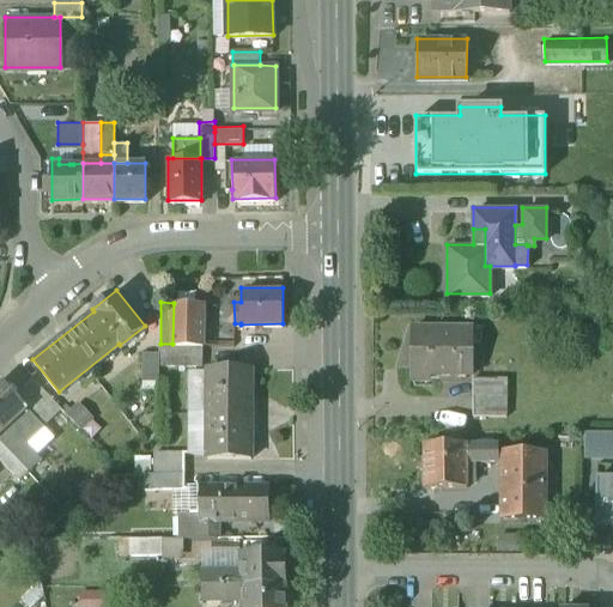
[(202,303),(174,303),(173,344),(202,344),(202,332),(202,304),(202,303)]
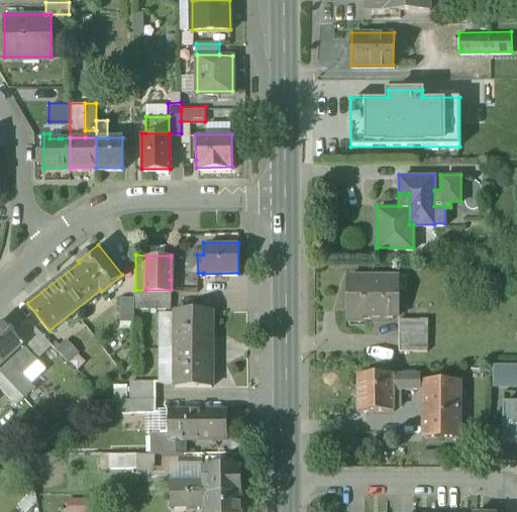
[(399,275),(346,275),(346,312),(398,312),(399,312),(399,275)]
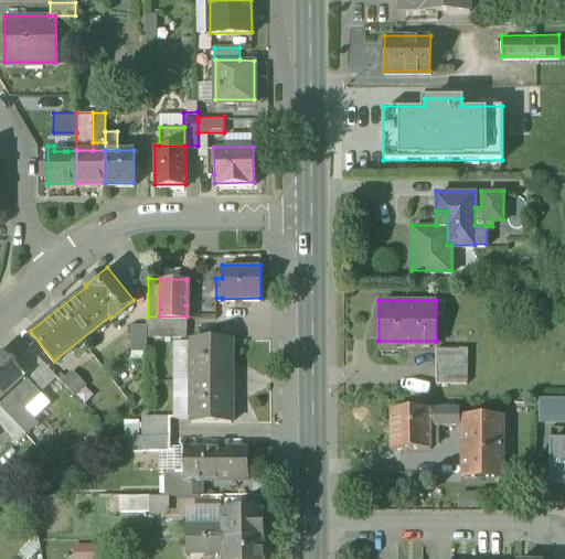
[(148,316),(147,316),(147,334),(187,334),(187,316),(159,316),(148,316)]
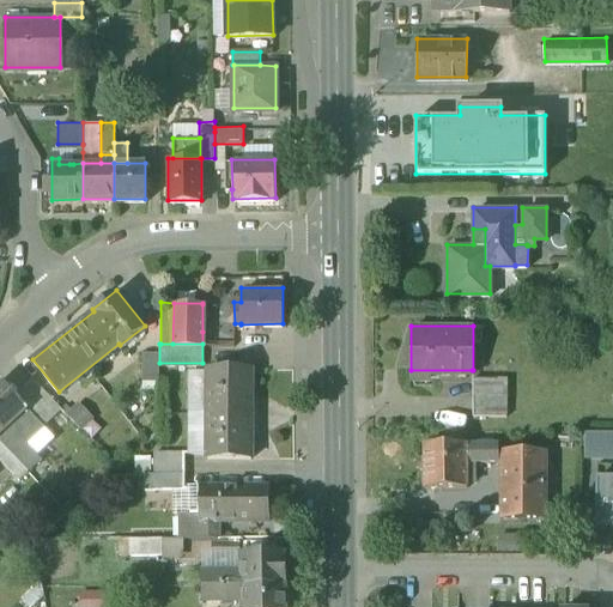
[(158,351),(143,351),(143,377),(158,377),(158,351)]
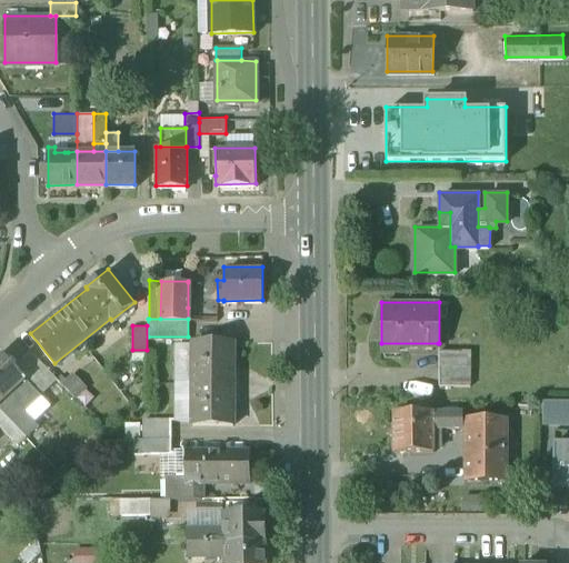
[(233,339),(192,339),(192,381),(233,381),(233,339)]
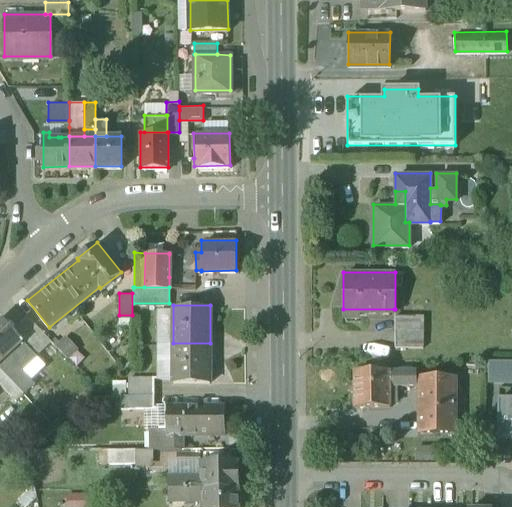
[(51,339),(27,313),(12,328),(23,341),(35,354),(51,339)]
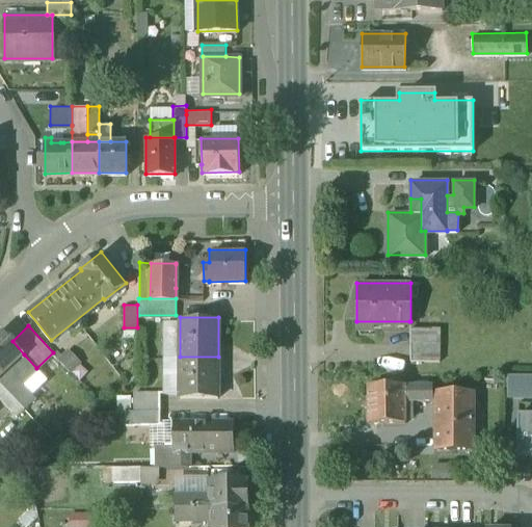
[(430,327),(410,327),(410,340),(440,340),(440,326),(430,326),(430,327)]
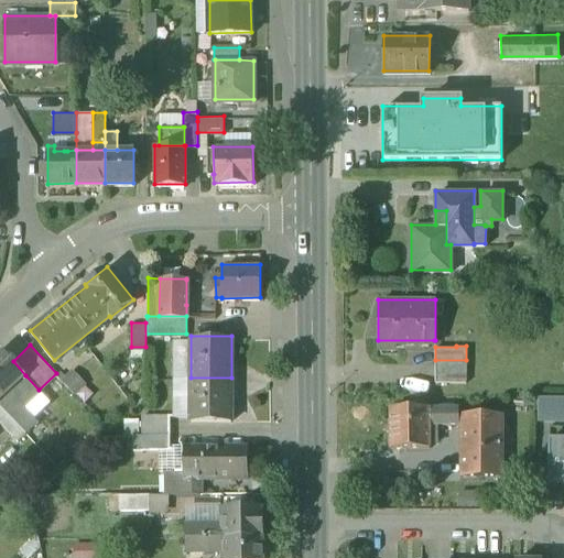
[(0,396),(23,375),(24,376),(25,375),(13,361),(0,347),(0,396)]
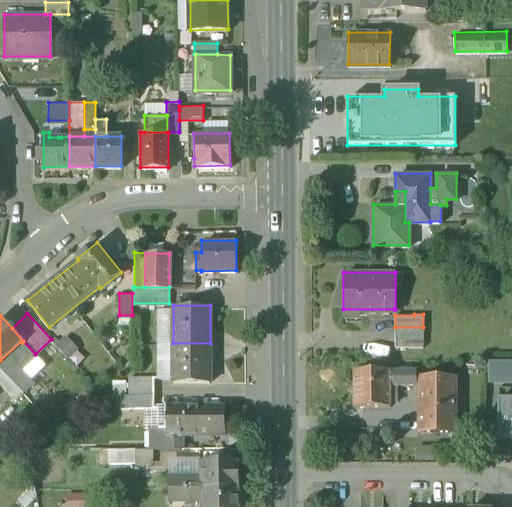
[(423,327),(395,327),(395,345),(423,345),(423,327)]
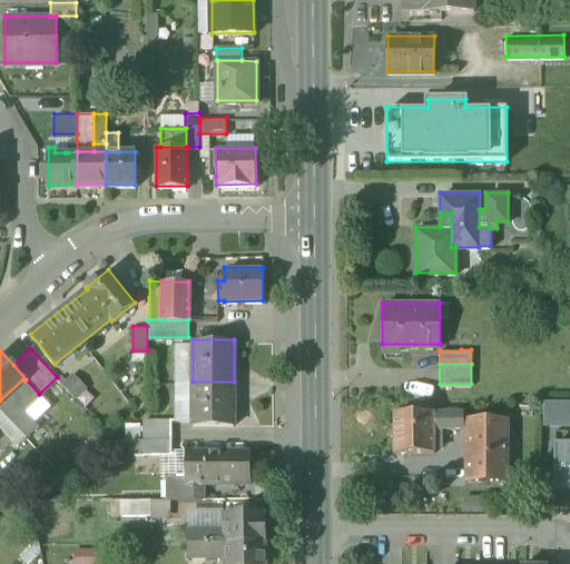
[(23,379),(0,401),(0,408),(9,418),(26,436),(37,426),(21,411),(39,394),(26,379),(25,381),(23,379)]
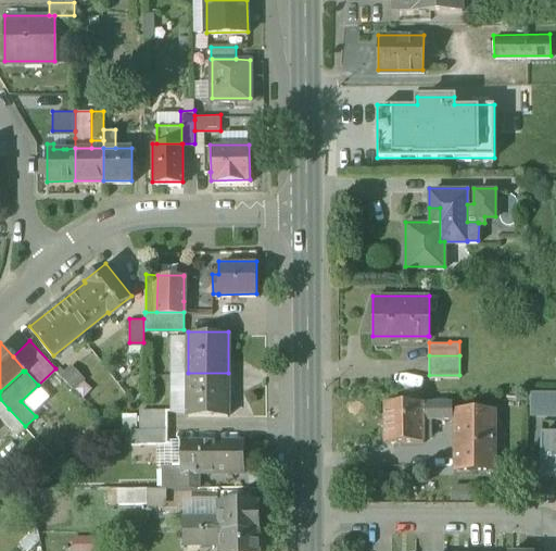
[(228,373),(188,373),(188,413),(228,413),(228,373)]
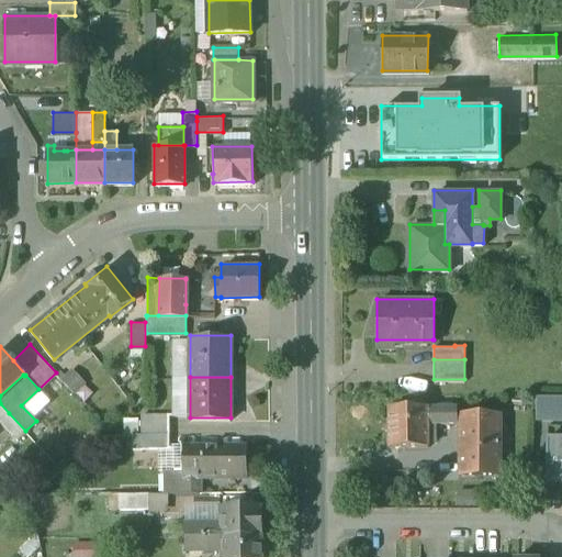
[(536,416),(561,416),(561,394),(536,394),(536,416)]
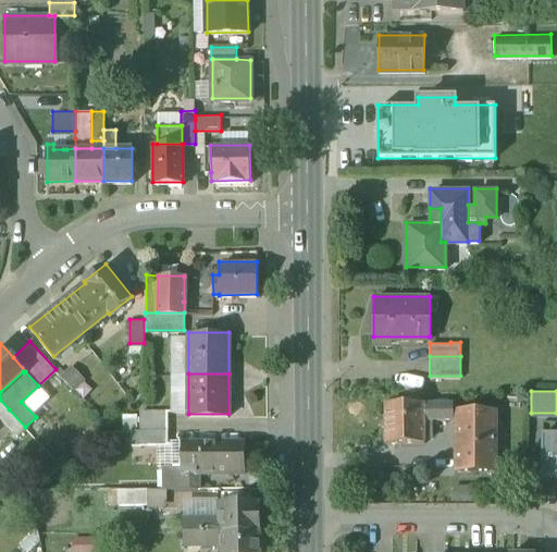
[(453,400),(423,401),(423,418),(452,418),(453,409),(453,400)]
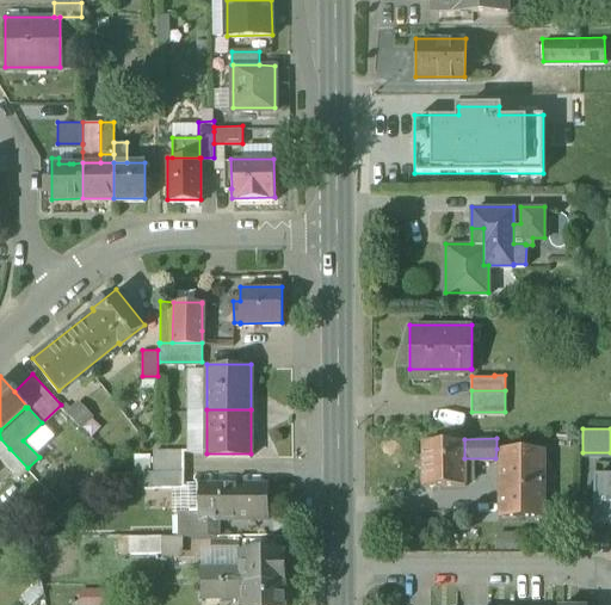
[(464,439),(423,440),(423,483),(466,483),(464,458),(464,439)]
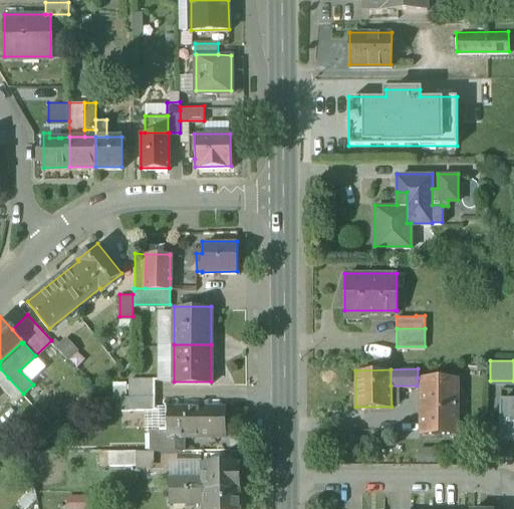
[(155,376),(130,377),(130,395),(155,394),(155,376)]
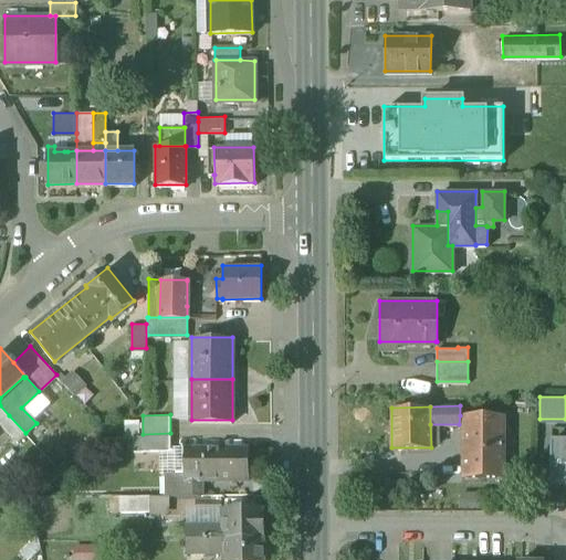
[(25,433),(9,415),(0,423),(18,441),(25,433)]
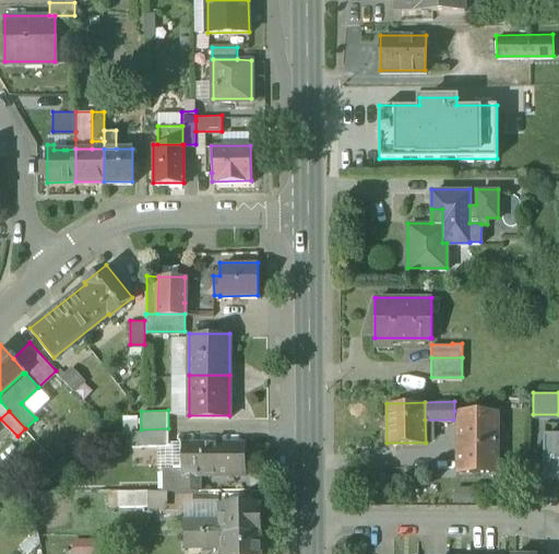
[(496,412),(459,411),(459,420),(459,469),(495,469),(496,412)]
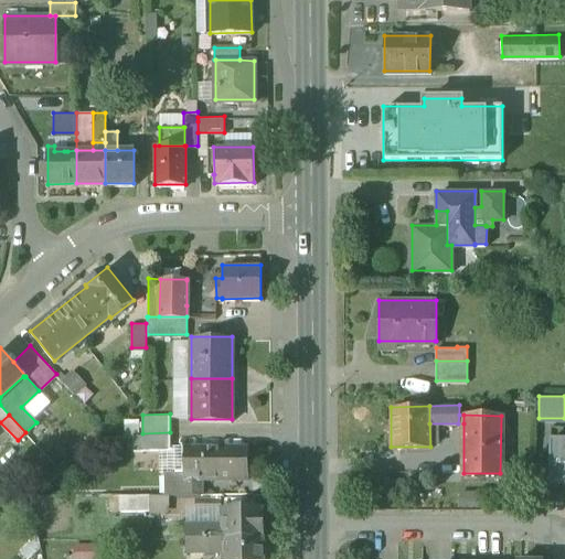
[(170,432),(142,433),(142,448),(170,447),(170,432)]
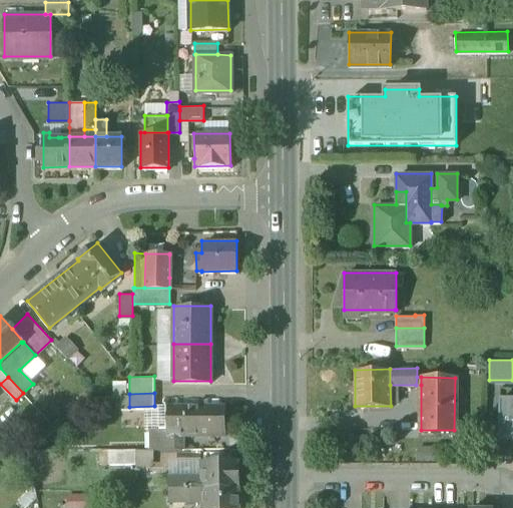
[(512,398),(499,398),(499,438),(512,437),(512,398)]
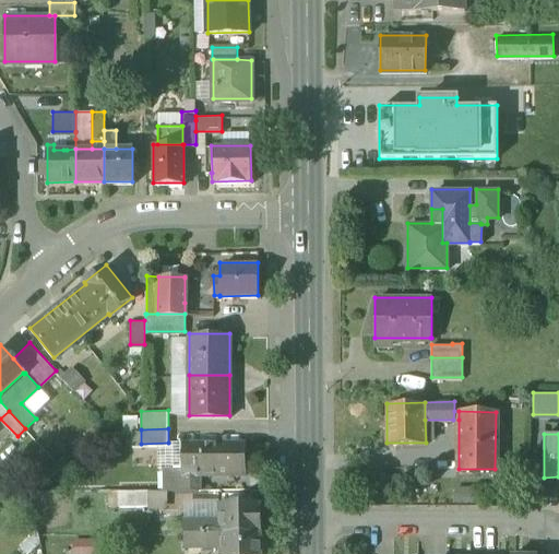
[(245,441),(173,444),(174,488),(199,488),(199,473),(245,472),(245,441)]
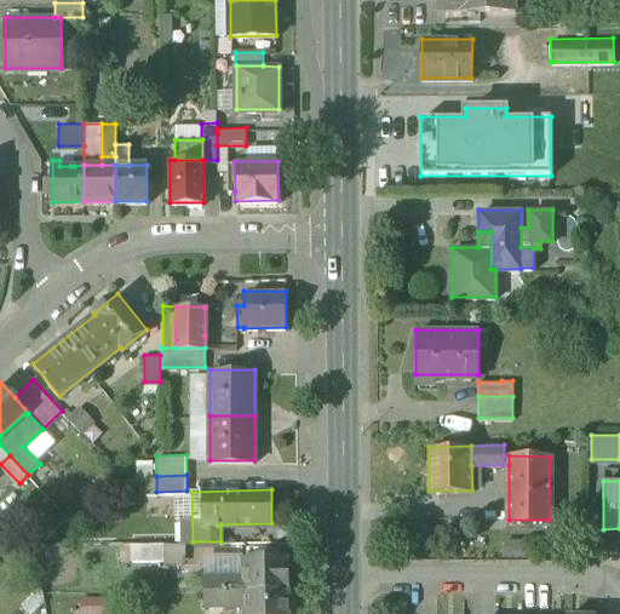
[(161,558),(161,541),(132,541),(132,560),(161,558)]
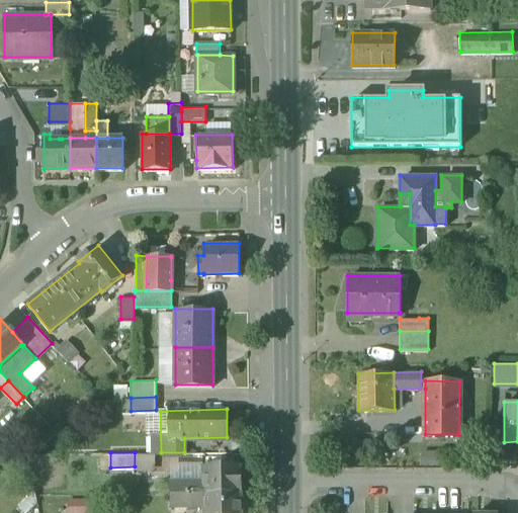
[(241,464),(204,465),(204,481),(204,492),(241,492),(241,464)]
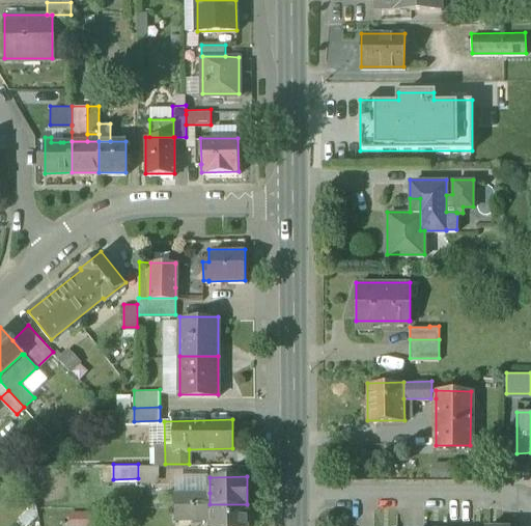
[(210,493),(174,493),(174,504),(210,504),(210,493)]
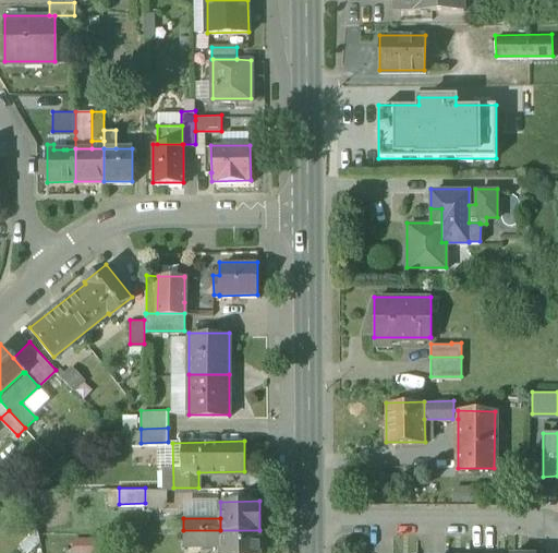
[(220,530),(183,530),(183,543),(220,543),(220,530)]
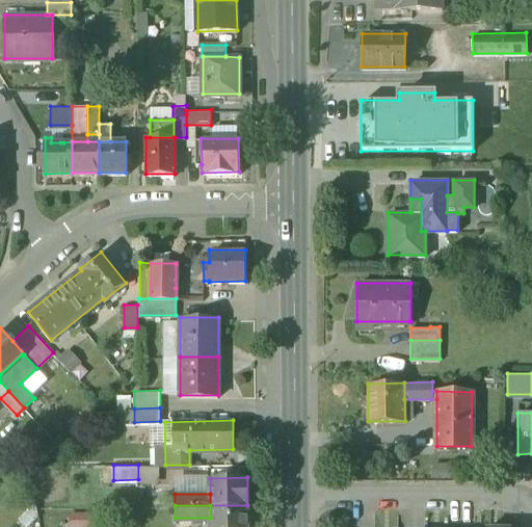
[(246,526),(247,505),(210,505),(210,518),(209,526),(246,526)]
